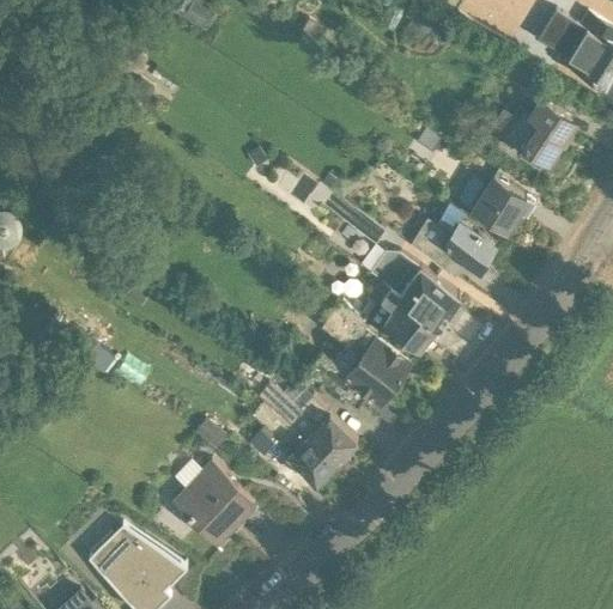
[(184,16),(183,18),(198,28),(208,11),(193,1),(193,4),(187,0),(183,0),(177,11),(184,16)]
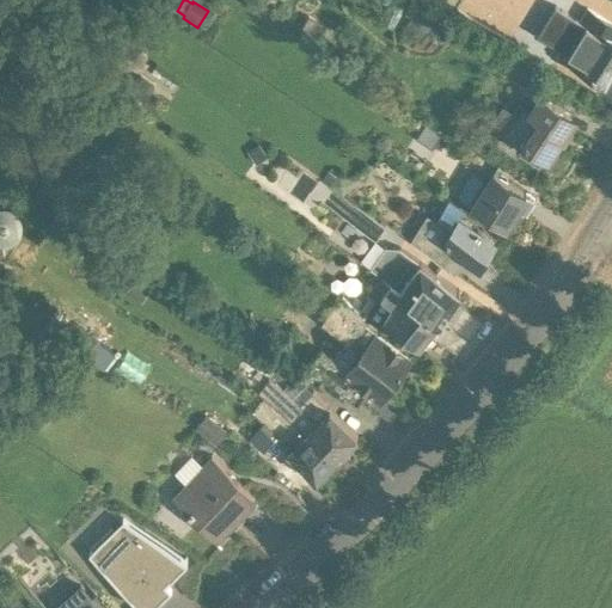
[(611,28),(585,13),(577,25),(554,11),(536,40),(560,55),(556,60),(603,88),(611,73),(611,28)]
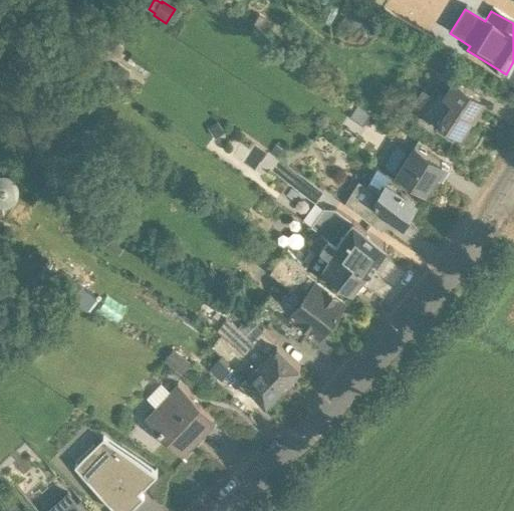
[(362,23),(351,13),(339,25),(349,36),(362,23)]
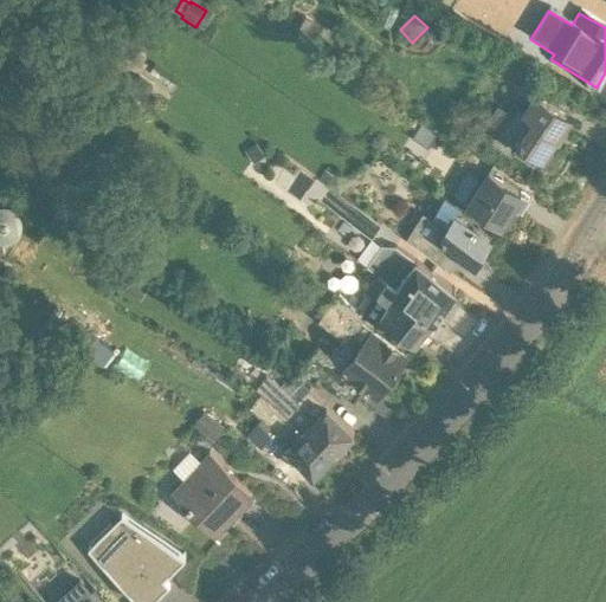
[(128,95),(141,104),(152,89),(139,79),(128,95)]
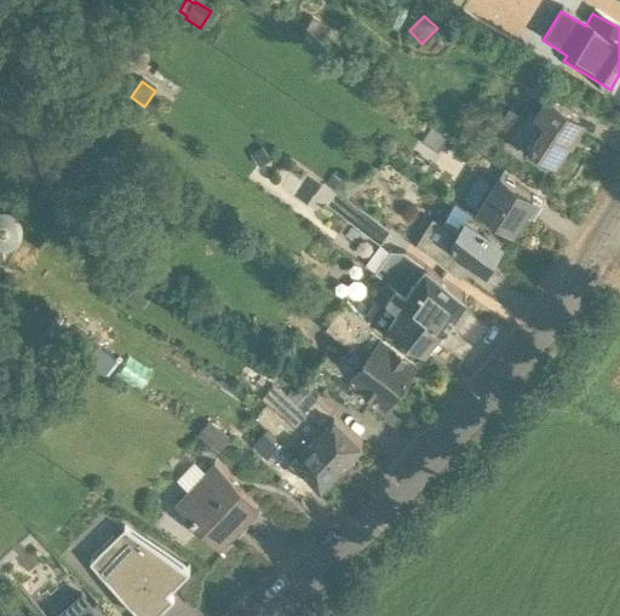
[(523,120),(503,151),(523,165),(526,160),(545,172),(551,163),(561,147),(566,149),(575,134),(570,132),(579,120),(545,98),(534,115),(528,113),(523,120)]
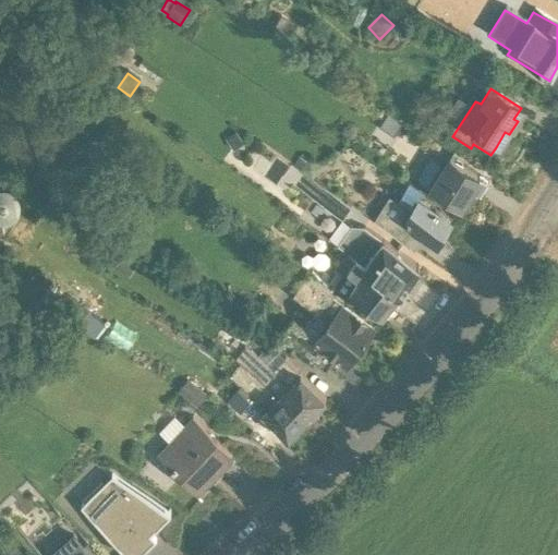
[(226,142),(233,153),(243,145),(235,134),(226,142)]
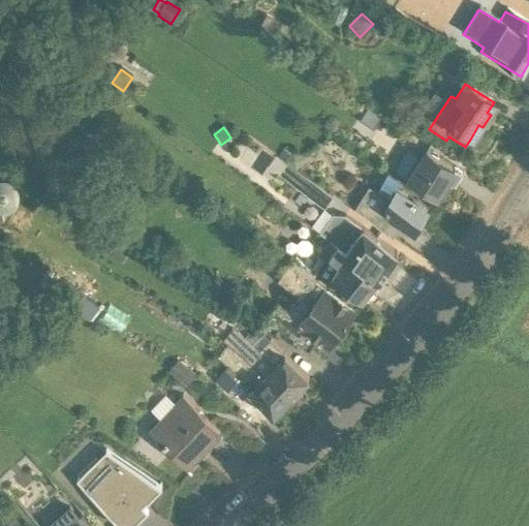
[(284,148),(277,158),(284,163),(292,153),(284,148)]
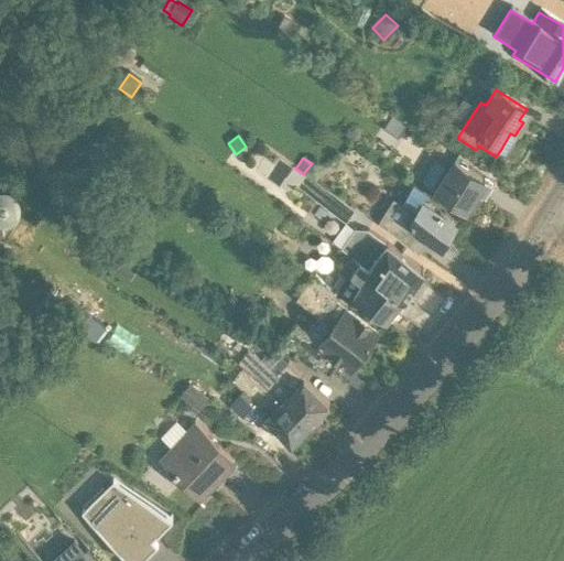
[(481,204),(492,187),(452,162),(447,170),(436,163),(422,185),(433,192),(465,213),(474,198),(481,204)]
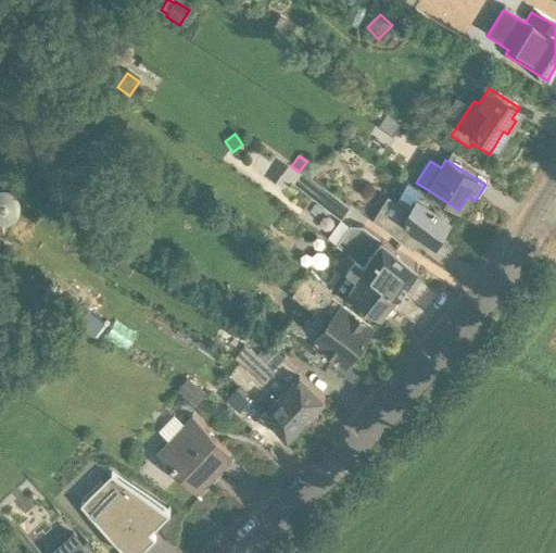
[(311,180),(318,170),(307,161),(299,172),(299,173),(311,180)]
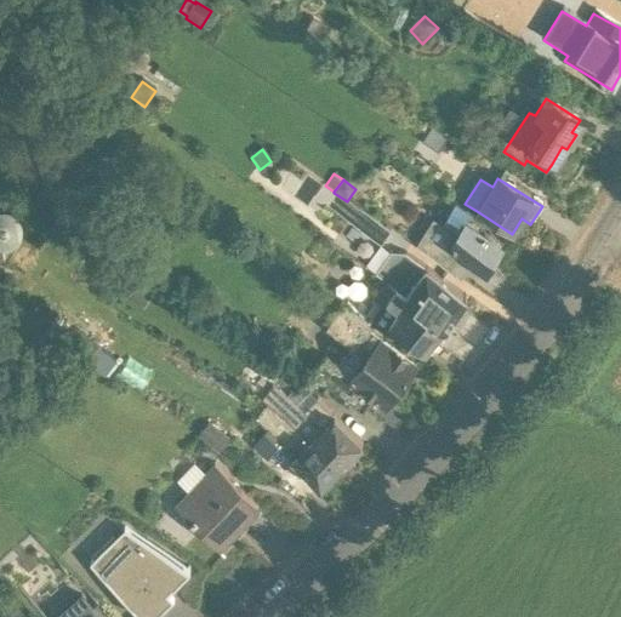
[(337,196),(329,210),(380,247),(389,234),(337,196)]
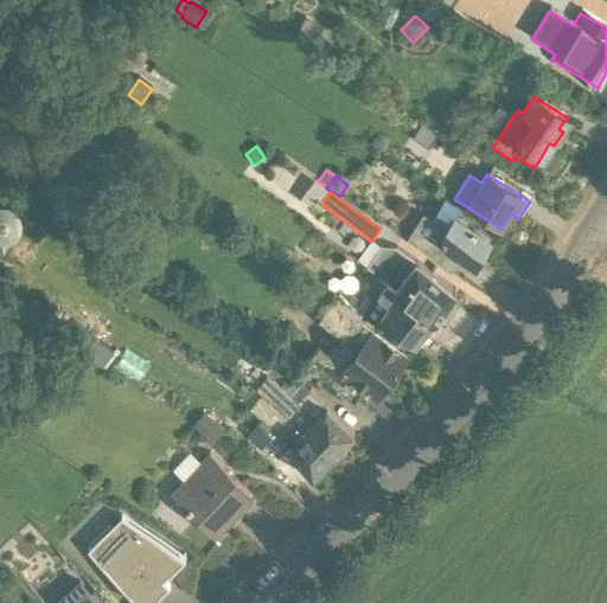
[(423,216),(414,230),(423,236),(414,250),(448,271),(459,255),(474,264),(490,241),(467,226),(472,219),(445,201),(432,222),(423,216)]
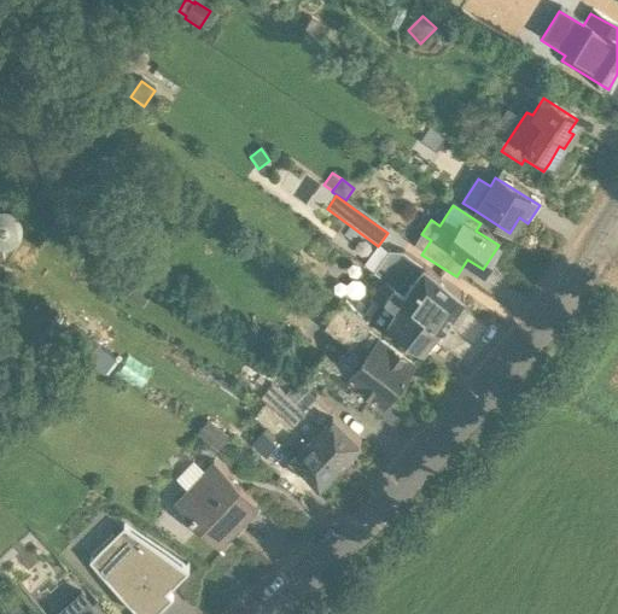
[(396,265),(383,282),(441,326),(443,322),(473,344),(485,328),(455,307),(462,297),(423,268),(421,268),(403,255),(396,265)]
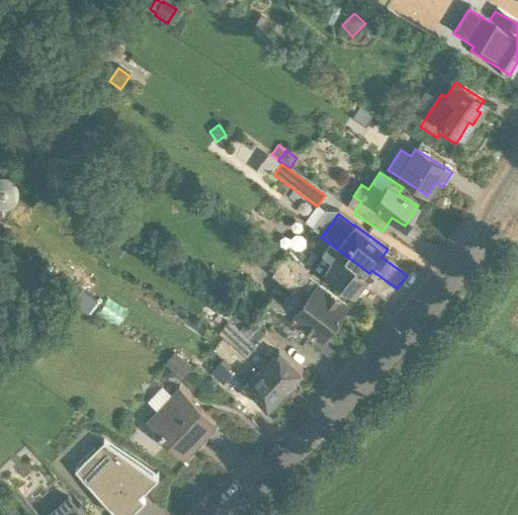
[(313,256),(305,267),(311,272),(321,278),(324,274),(353,295),(355,292),(361,292),(365,286),(385,303),(397,288),(371,270),(369,273),(321,237),(317,234),(309,246),(313,248),(309,253),(313,256)]
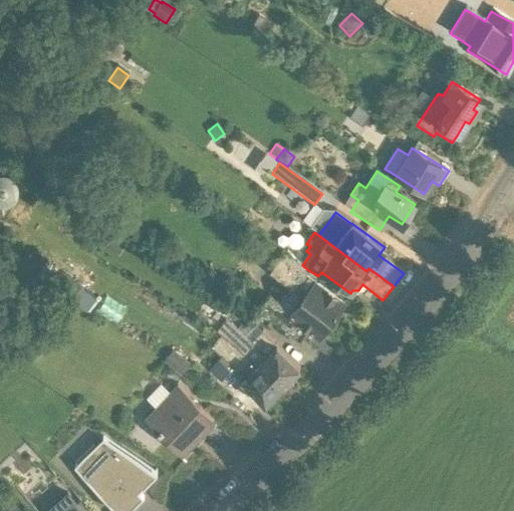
[(253,244),(264,253),(271,243),(260,235),(253,244)]
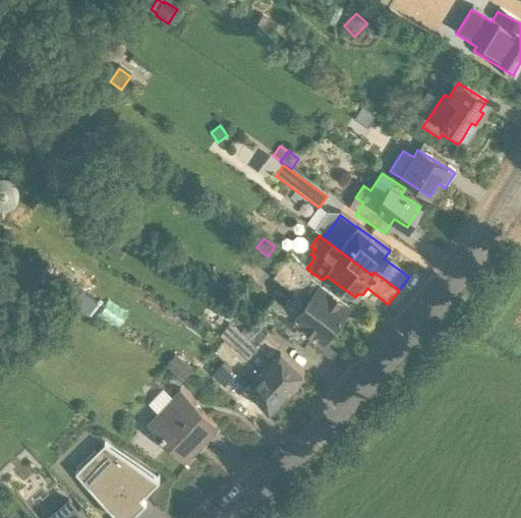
[(120,261),(127,249),(115,241),(107,252),(120,261)]
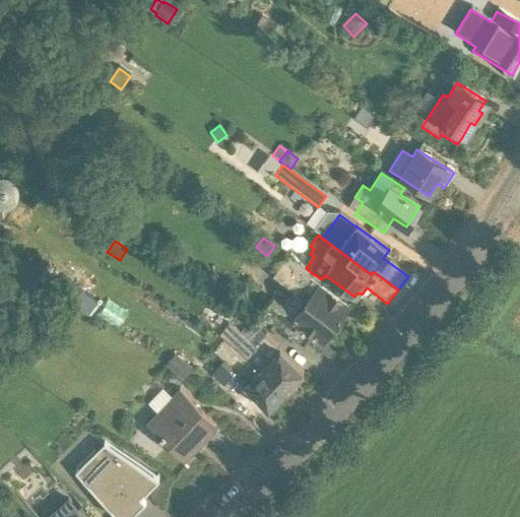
[(312,273),(306,268),(288,256),(271,278),(293,294),(281,310),(270,302),(261,314),(303,344),(304,343),(341,372),(350,361),(322,340),(323,339),(328,340),(332,333),(331,329),(348,305),(309,277),(312,273)]
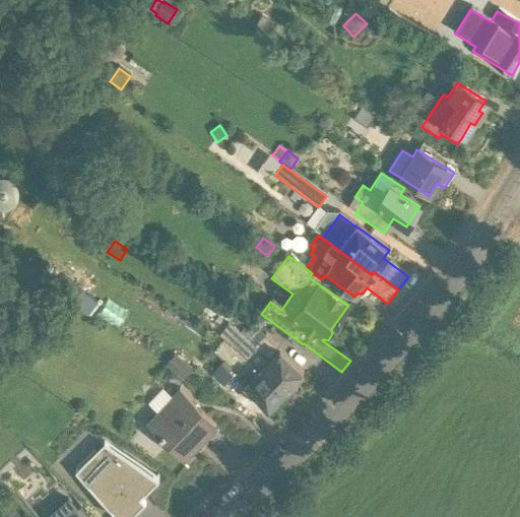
[(76,309),(85,297),(73,286),(64,299),(76,309)]
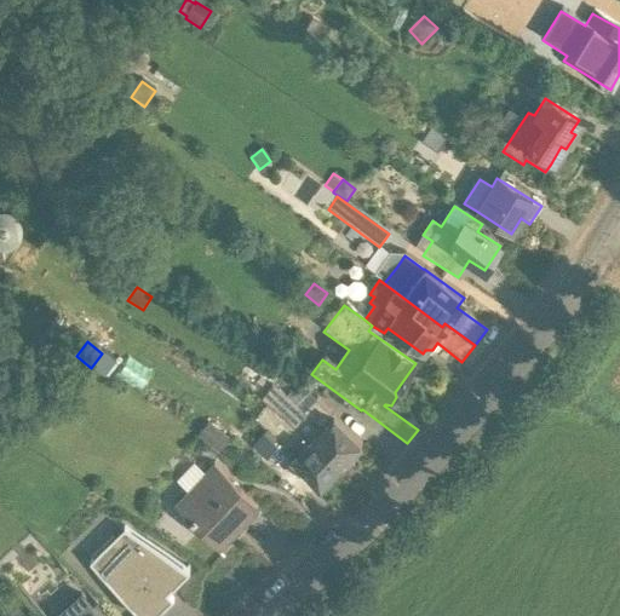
[(273,389),(260,403),(267,408),(308,441),(317,447),(340,467),(362,444),(332,418),(315,403),(303,416),(287,402),(286,401),(273,389)]
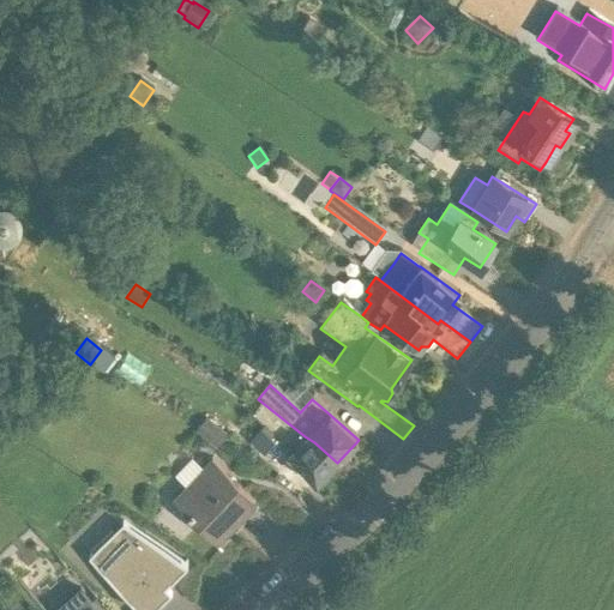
[(62,403),(49,388),(40,398),(52,412),(62,403)]
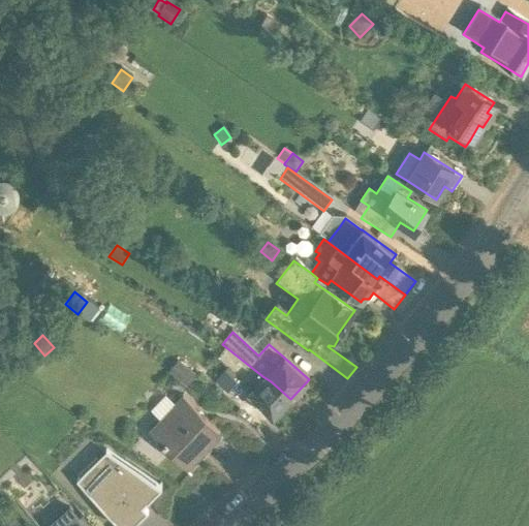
[(224,351),(216,362),(225,370),(225,371),(238,382),(248,393),(247,394),(273,418),(290,399),(271,381),(262,376),(227,348),(224,351)]
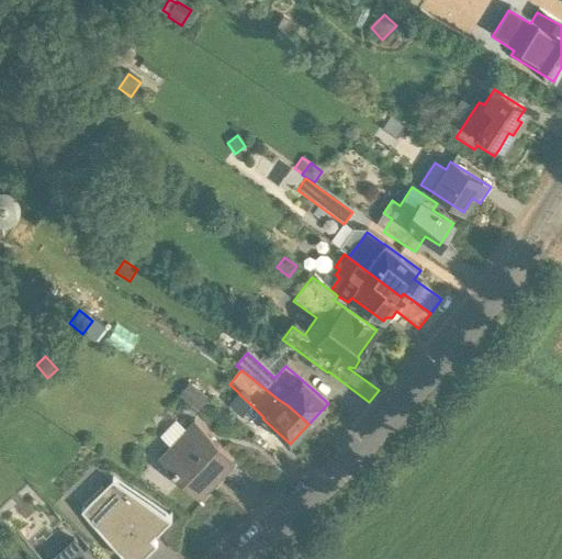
[(180,397),(198,410),(206,398),(189,384),(180,397)]
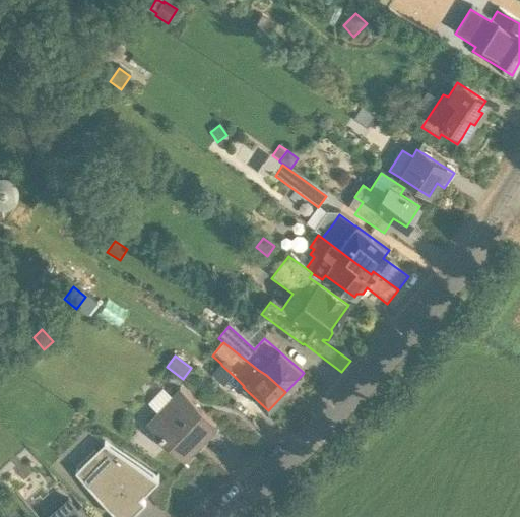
[(180,392),(171,400),(156,415),(144,428),(184,464),(217,429),(180,392)]
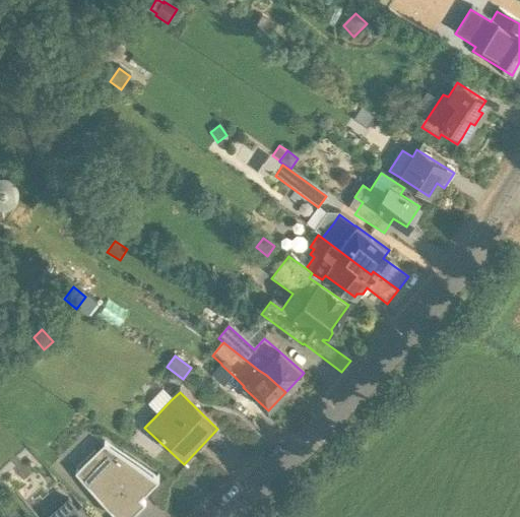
[(25,449),(8,466),(26,483),(44,466),(25,449)]
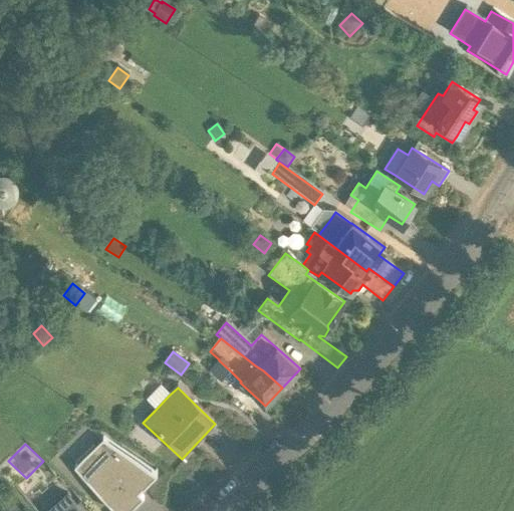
[(75,472),(113,510),(133,510),(145,499),(141,495),(158,478),(103,444),(75,472)]
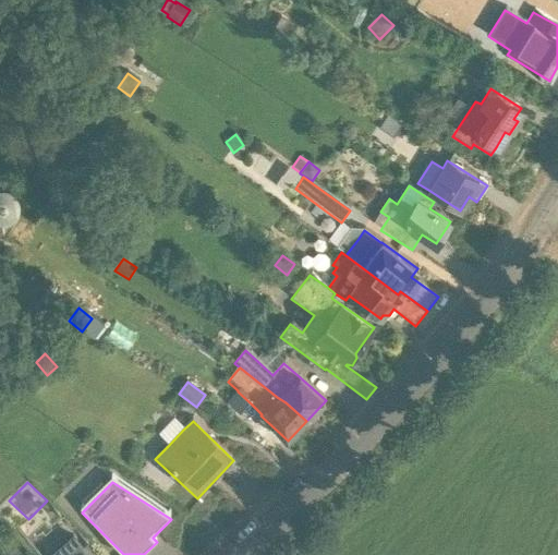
[(73,535),(51,554),(87,554),(80,545),(81,544),(73,535)]
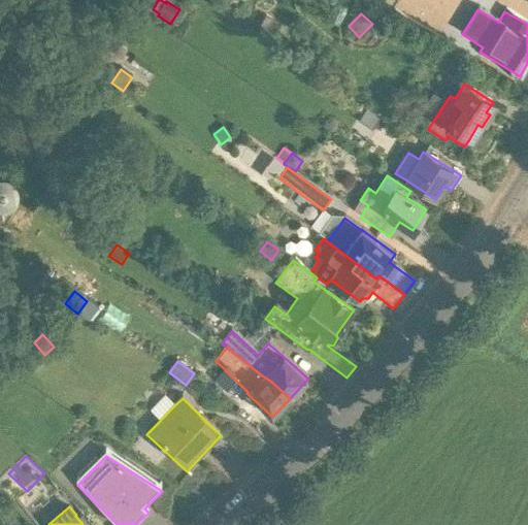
[(10,515),(0,523),(1,524),(18,524),(10,515)]
